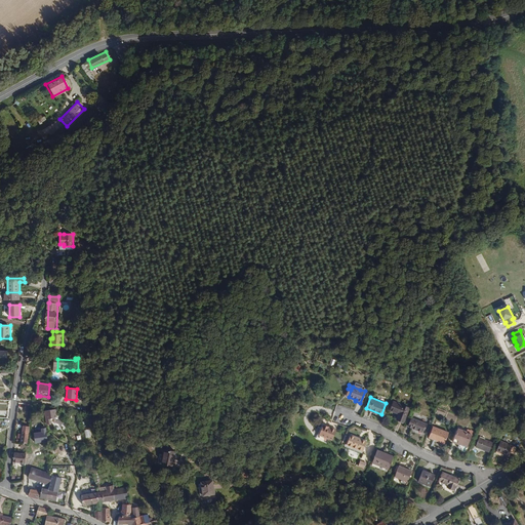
[(402,425),(407,410),(392,404),(389,412),(397,415),(395,421),(402,425)]
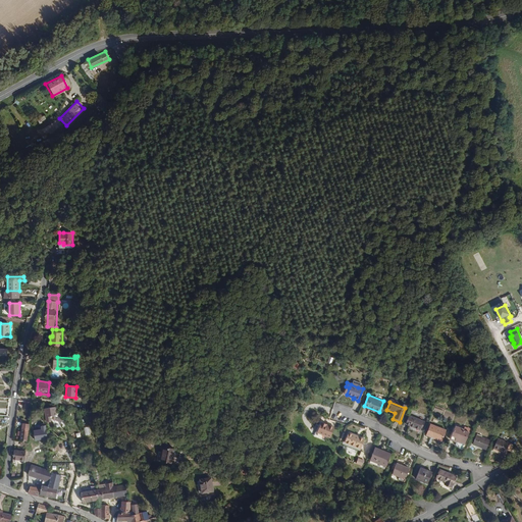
[(57,416),(55,407),(44,409),(46,418),(52,417),(53,419),(54,419),(55,419),(56,418),(57,416)]
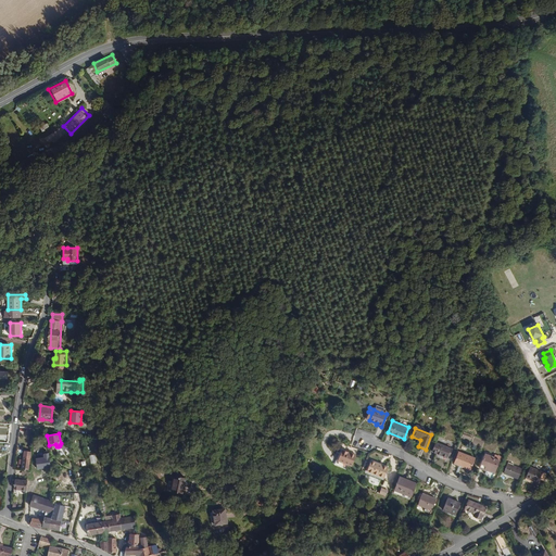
[(451,452),(453,447),(437,441),(433,451),(447,456),(449,452),(451,452)]
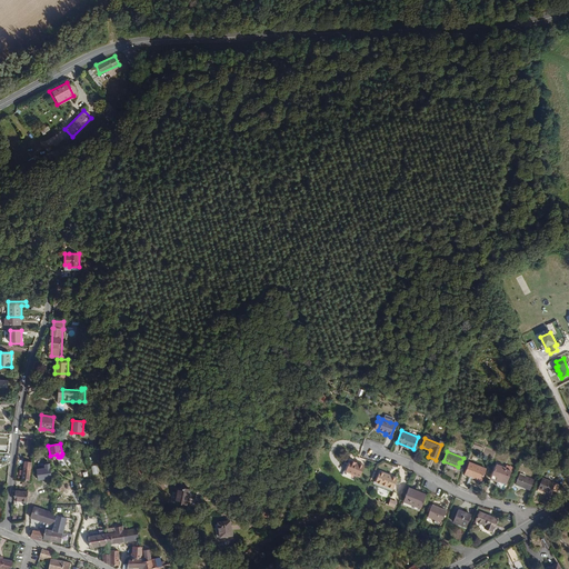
[(479,481),(485,467),(468,460),(462,475),(479,481)]
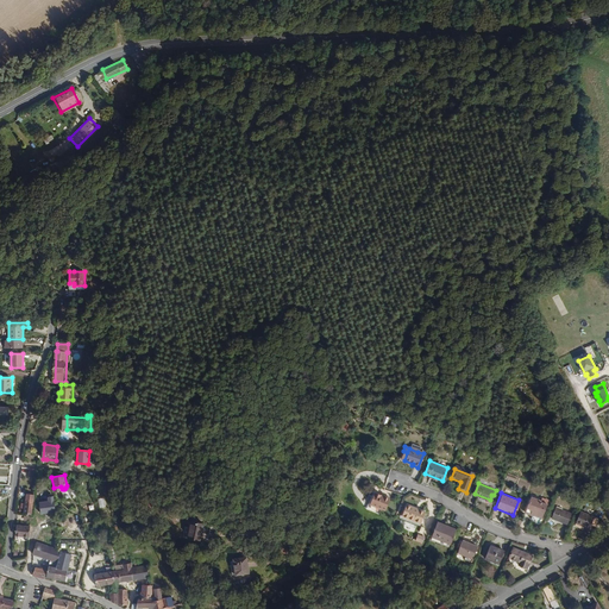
[(33,502),(35,495),(26,495),(25,504),(22,504),(22,508),(25,509),(24,514),(31,515),(33,502)]
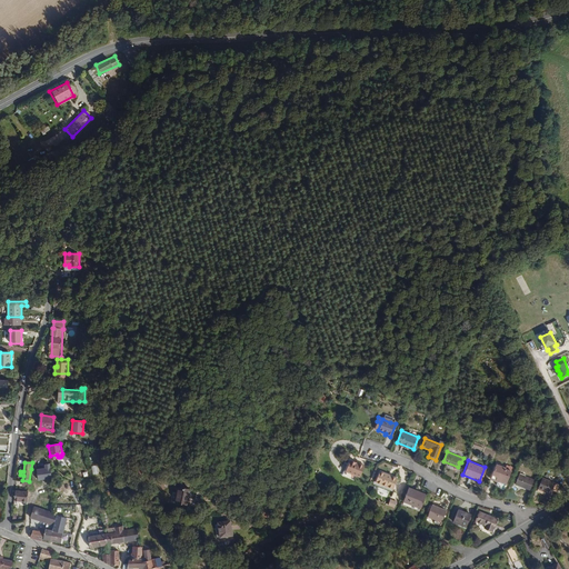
[(362,478),(367,467),(352,462),(349,472),(362,478)]
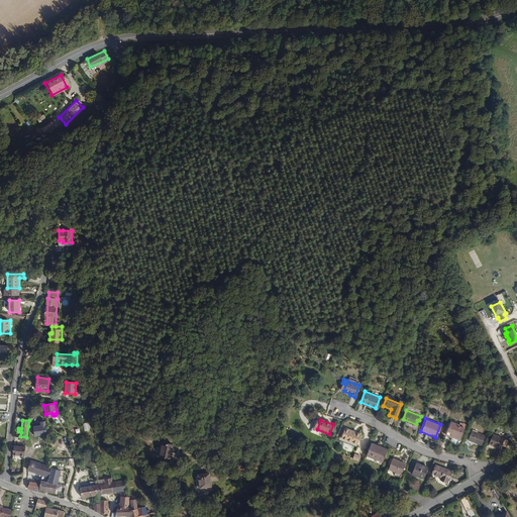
[(458,438),(463,426),(456,424),(456,423),(449,420),(444,434),(450,437),(450,435),(458,438)]
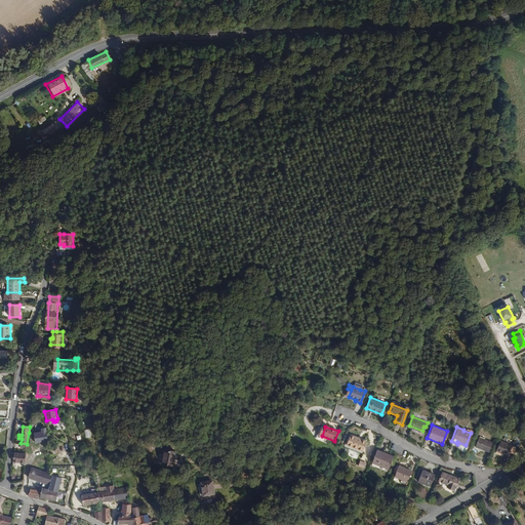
[(46,428),(41,429),(41,432),(34,433),(35,444),(48,442),(46,428)]
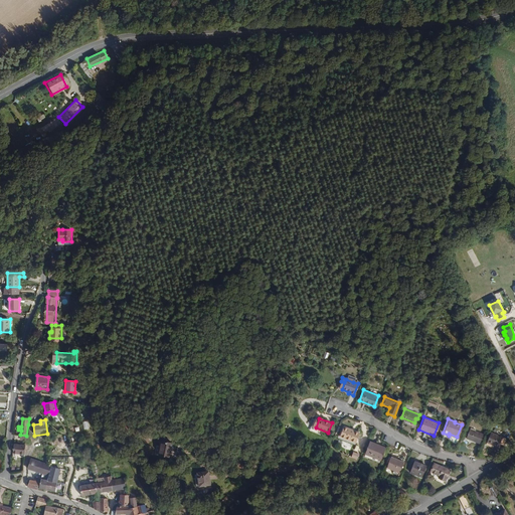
[(476,444),(481,432),(467,426),(464,437),(473,440),(472,442),(476,444)]
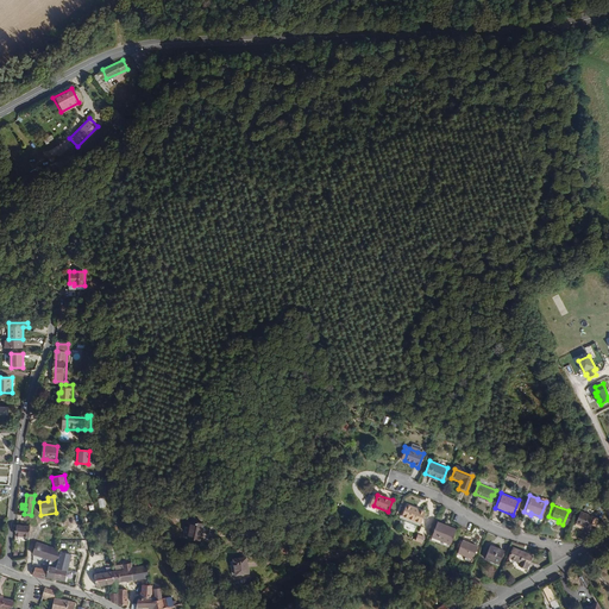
[(424,526),(428,514),(409,507),(406,519),(424,526)]
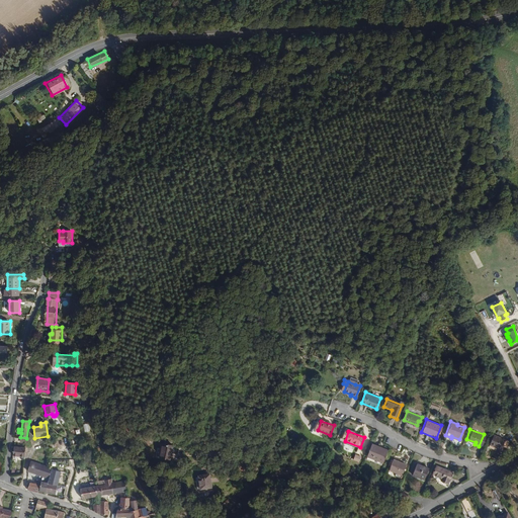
[(503,444),(506,438),(491,432),(487,442),(494,445),(498,447),(500,443),(503,444)]
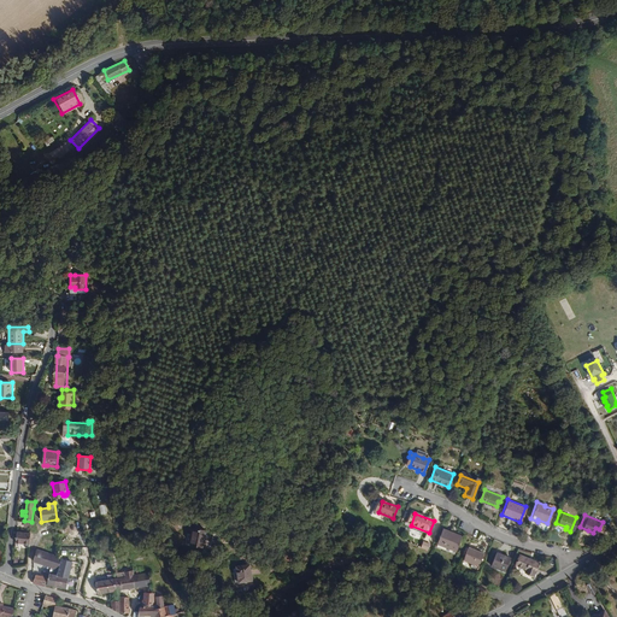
[(209,548),(212,532),(199,529),(195,545),(209,548)]
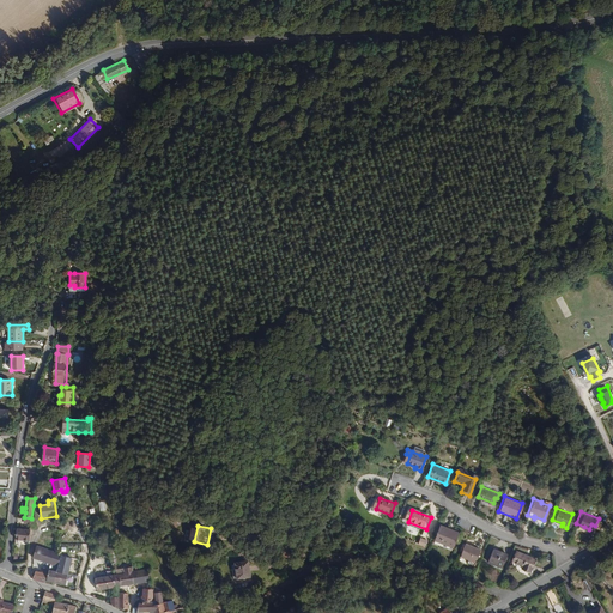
[(455,550),(459,538),(450,534),(451,532),(442,528),(436,542),(455,550)]
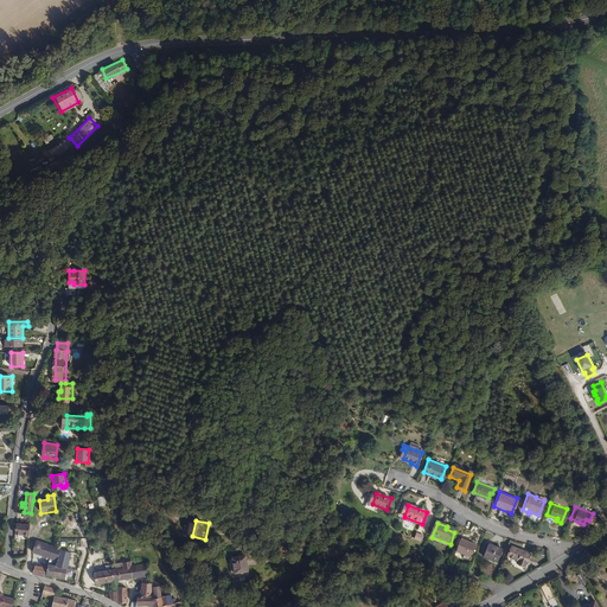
[(29,537),(29,525),(17,524),(16,535),(29,537)]
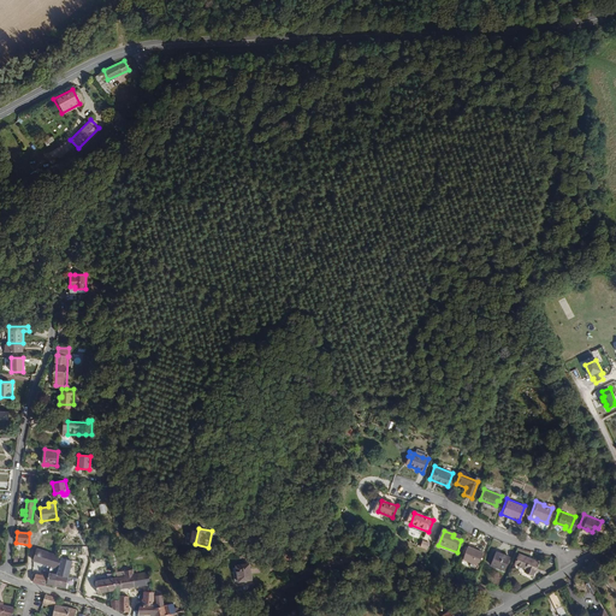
[(457,552),(438,545),(437,549),(455,556),(457,552)]
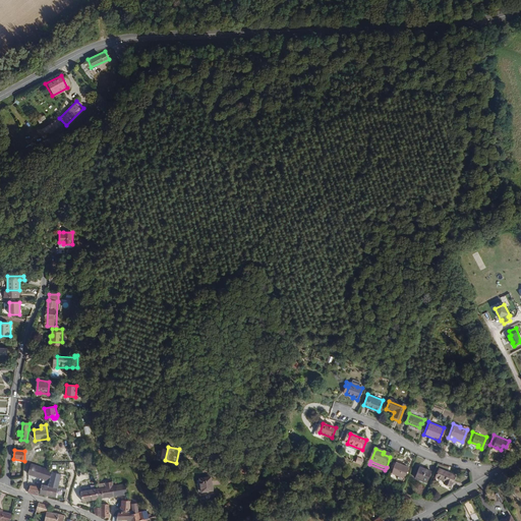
[(51,473),(52,470),(44,468),(45,465),(42,464),(41,467),(31,464),(27,474),(49,480),(51,473)]
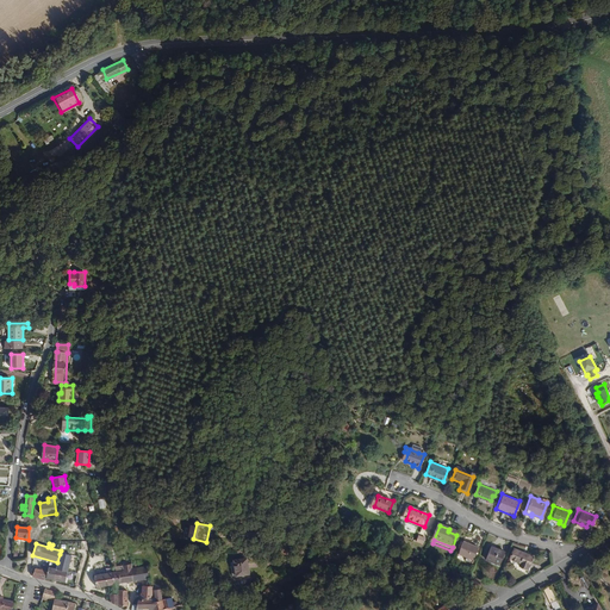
[(474,562),(479,549),(464,543),(459,555),(474,562)]
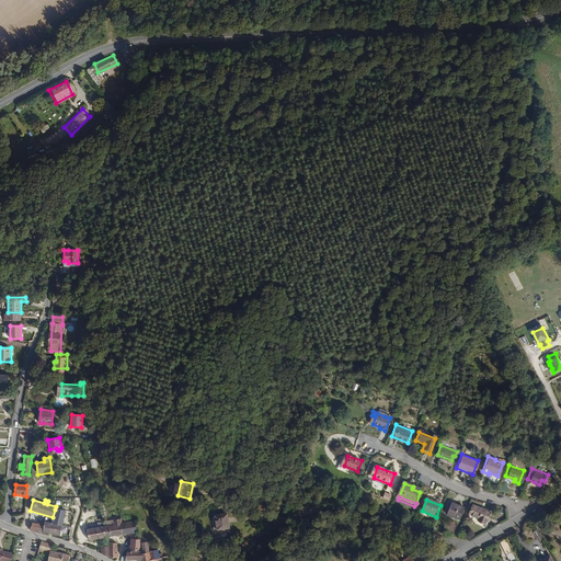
[(461,518),(466,506),(453,502),(448,514),(461,518)]
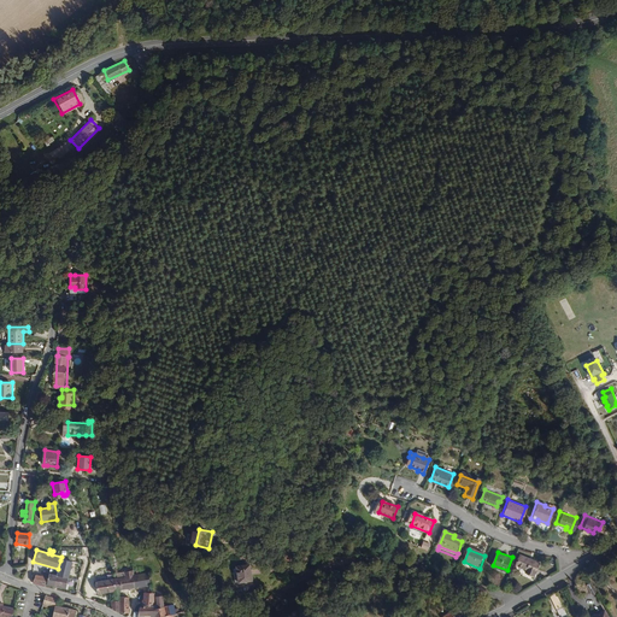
[(534,577),(539,565),(519,557),(516,568),(527,571),(526,575),(534,577)]
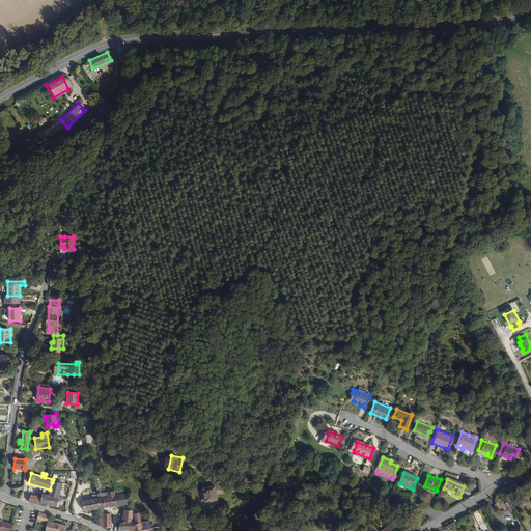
[(63,499),(66,485),(52,482),(50,490),(51,496),(49,504),(61,508),(63,499)]
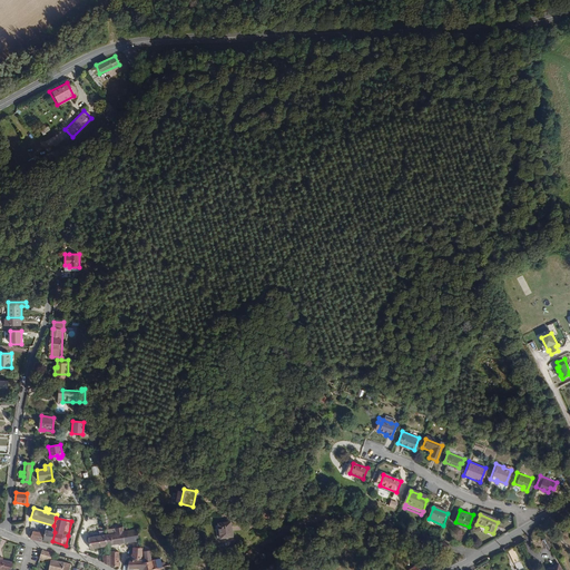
[(237,539),(236,524),(223,526),(224,540),(237,539)]
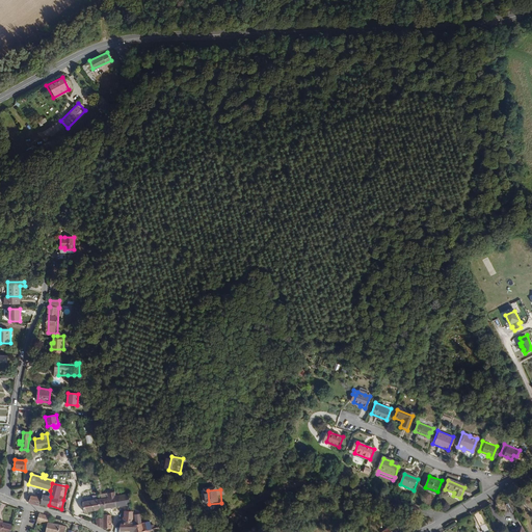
[(132,503),(134,503),(133,496),(131,496),(131,494),(121,496),(118,496),(117,493),(117,491),(110,493),(110,497),(105,498),(101,499),(103,509),(115,507),(124,506),(125,510),(129,510),(129,509),(130,509),(131,508),(131,506),(133,505),(132,503)]
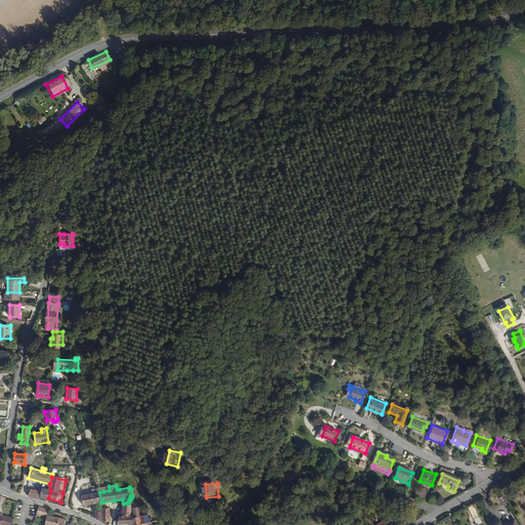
[(48,498),(50,490),(39,488),(38,491),(33,490),(31,496),(41,499),(42,497),(48,498)]
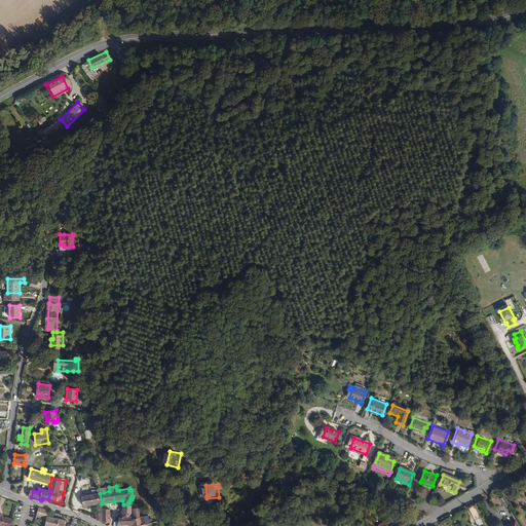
[(102,503),(100,493),(86,495),(87,497),(85,497),(85,500),(87,499),(88,505),(102,503)]
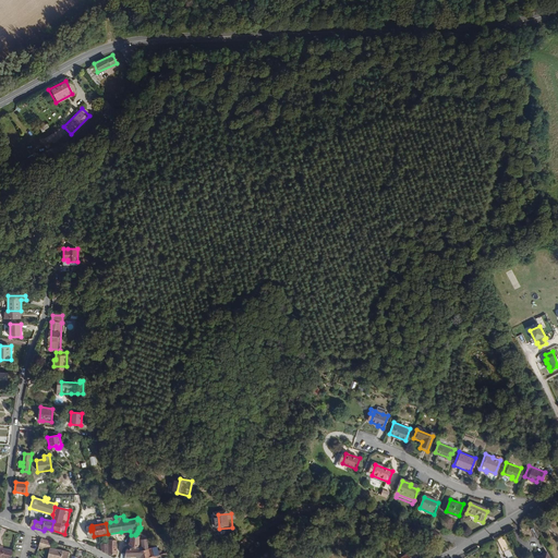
[(531,530),(536,537),(541,535),(536,526),(531,530)]
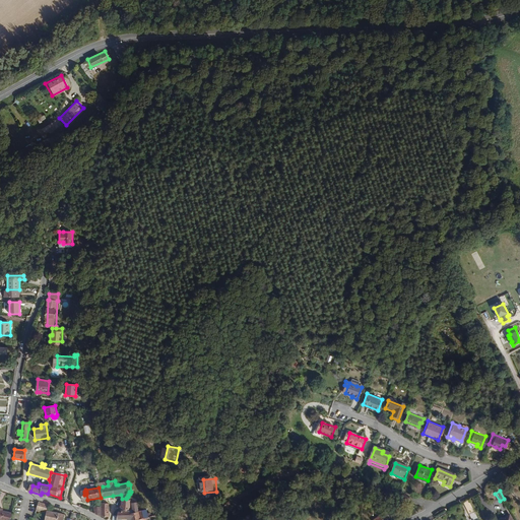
[(238,492),(231,497),(235,502),(242,497),(238,492)]
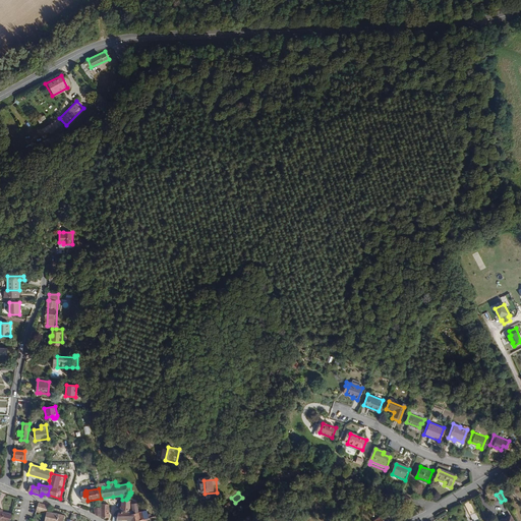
[(134,511),(133,501),(127,501),(123,502),(123,513),(134,513),(134,511)]
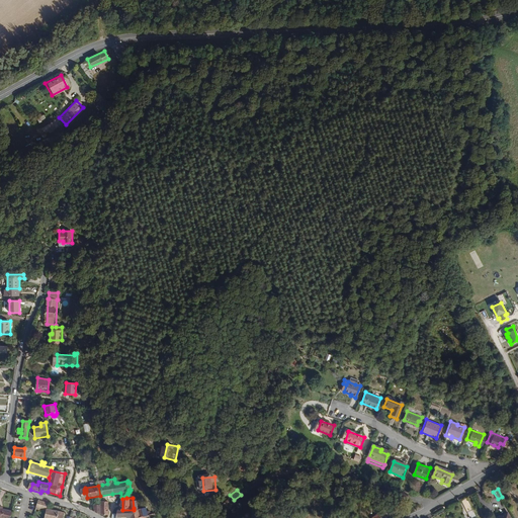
[(65,517),(66,516),(67,514),(49,508),(51,504),(40,501),(37,508),(48,511),(45,517),(65,517)]
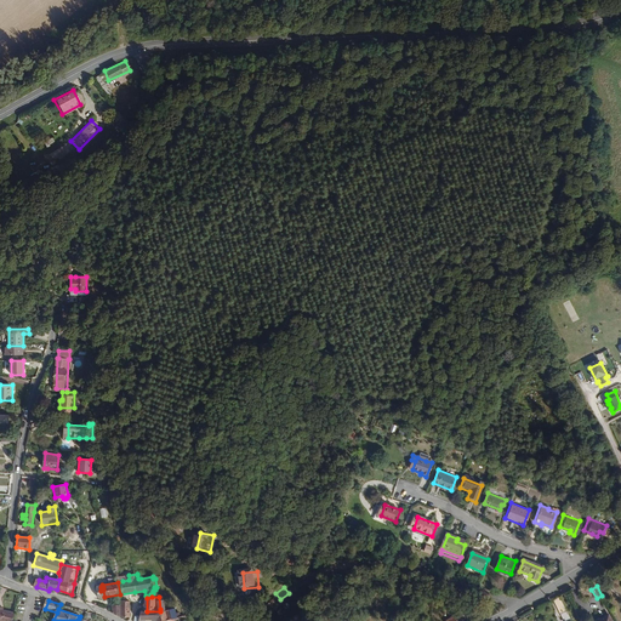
[(571,620),(562,600),(556,603),(556,604),(564,620),(571,620)]
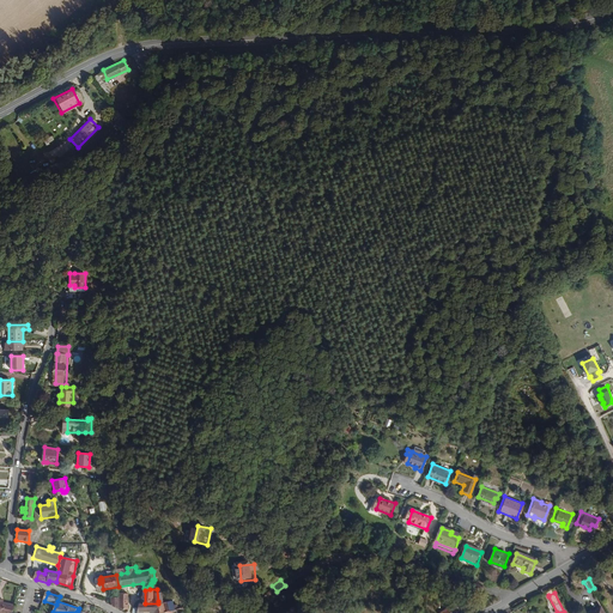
[(0,611),(7,612),(12,612),(16,604),(5,600),(5,598),(0,595),(0,611)]
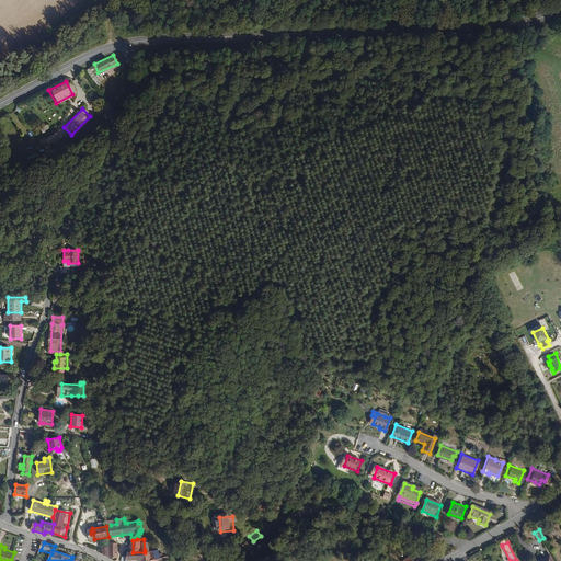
[(163,558),(161,550),(152,552),(148,553),(146,550),(145,550),(145,552),(133,552),(130,552),(130,557),(130,560),(145,560),(169,560),(170,559),(171,559),(171,557),(163,558)]
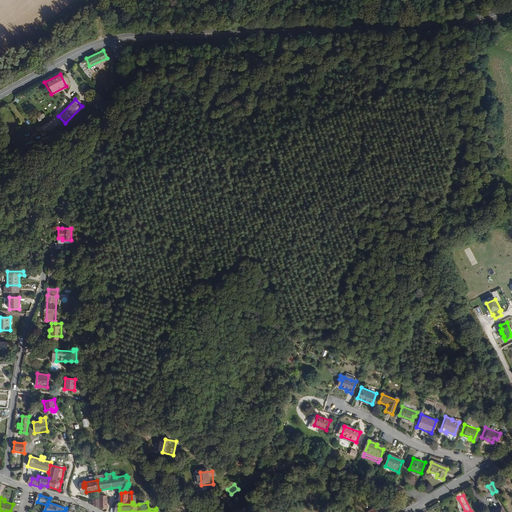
All buildings are outlined.
